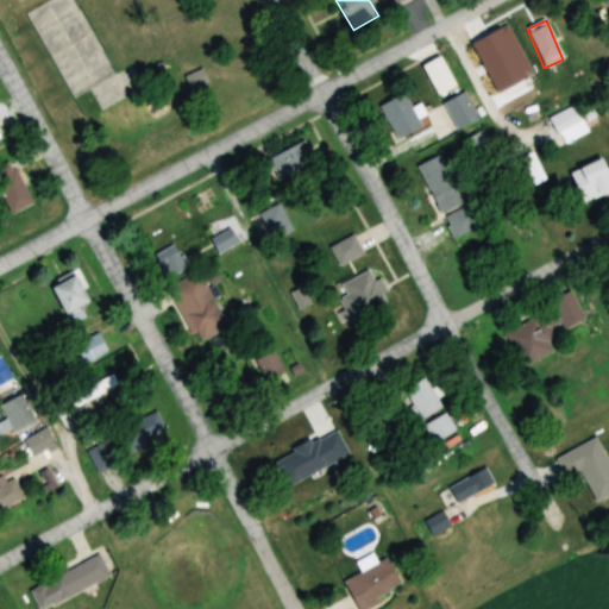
[(472,62),(482,83),(501,74),(491,54),(472,62)]
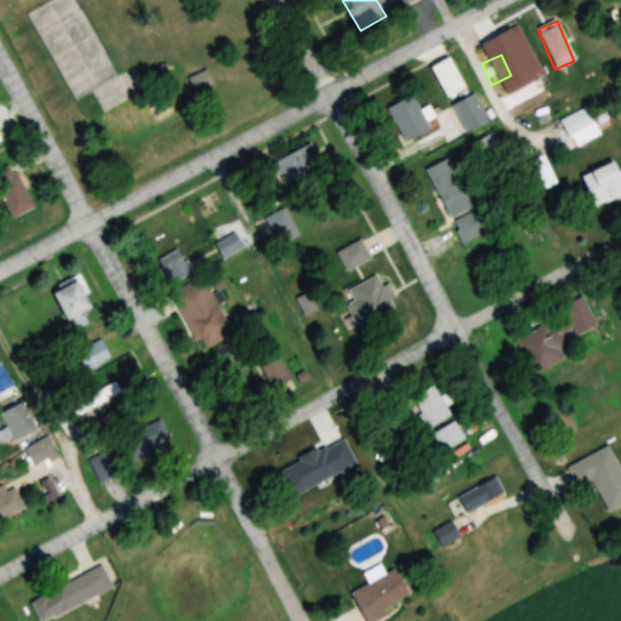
[(187,79),(193,91),(210,84),(205,72),(187,79)]
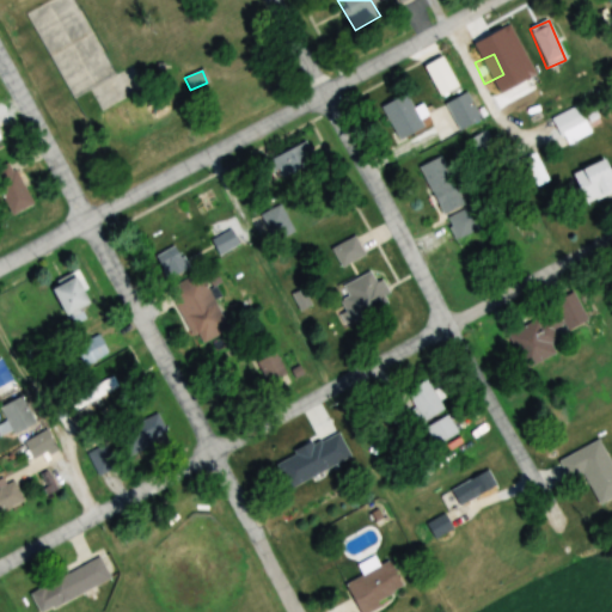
[(479,121),(466,92),(444,103),(457,130),(479,121)]
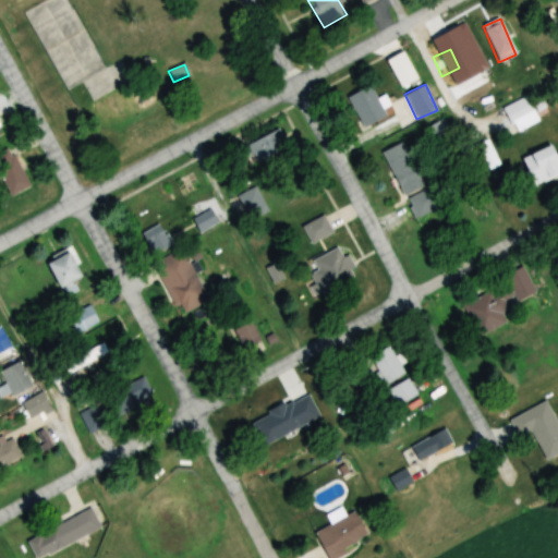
[(385,117),(370,85),(347,97),(362,129),(385,117)]
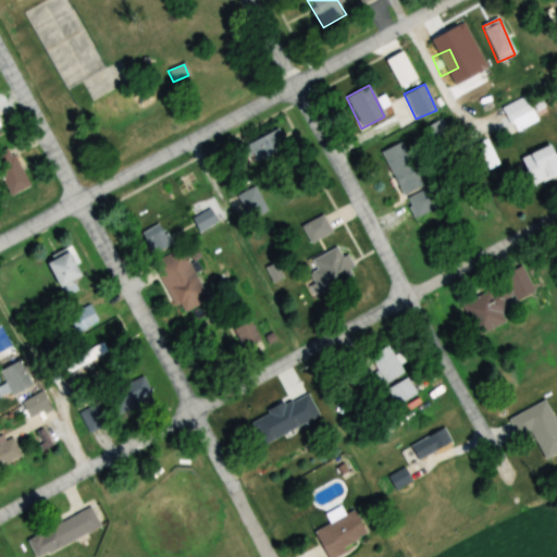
[(500,109),(509,126),(533,113),(524,97),(500,109)]
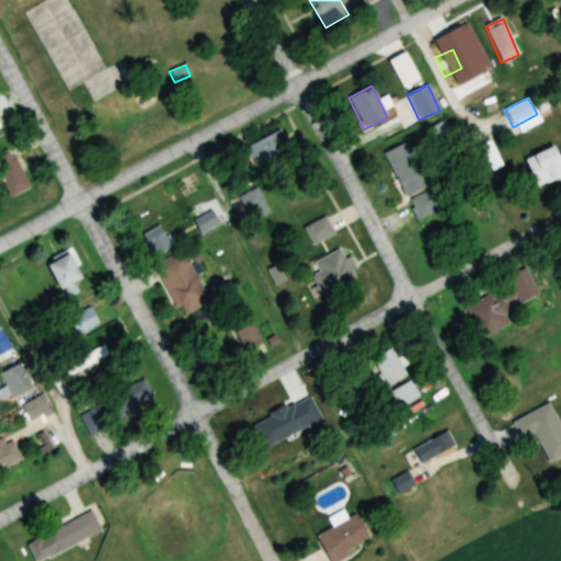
[(432,127),(437,140),(450,134),(444,121),(432,127)]
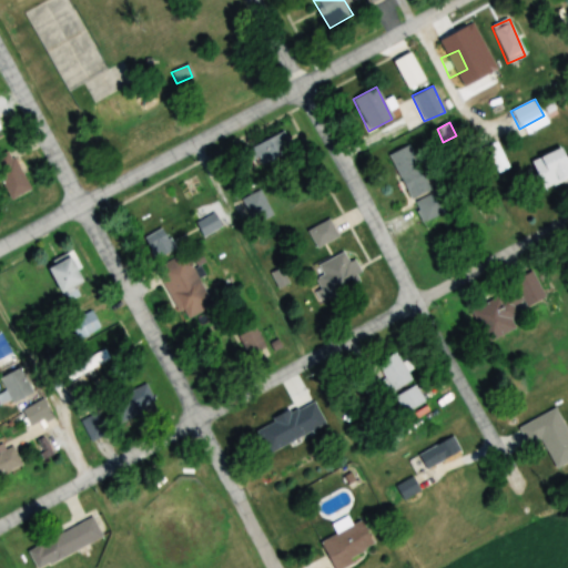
[(250,148),(259,165),(292,149),(283,131),(250,148)]
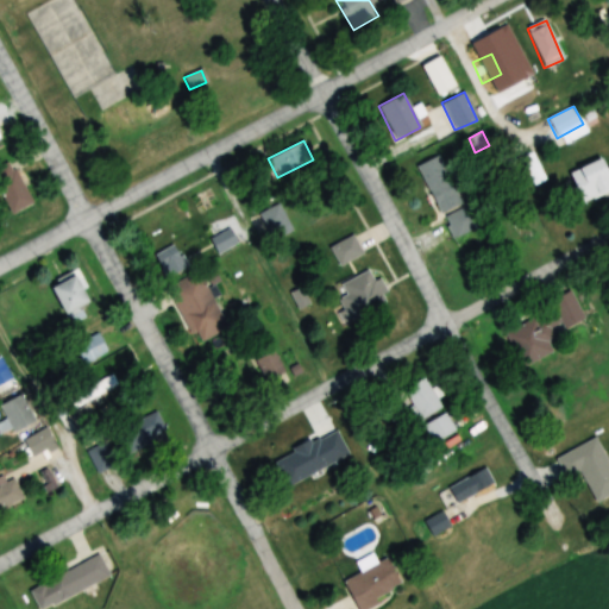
[(416,165),(439,214),(462,203),(439,155),(416,165)]
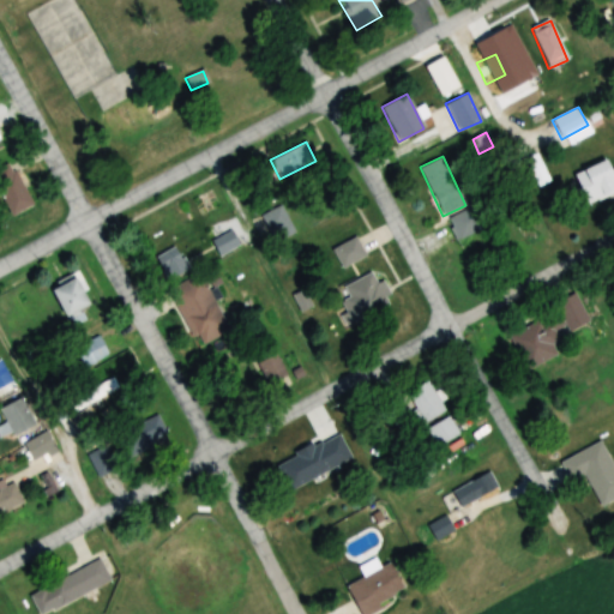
[(613,168),(608,172),(603,161),(572,175),(587,206),(613,194),(613,197),(613,168)]
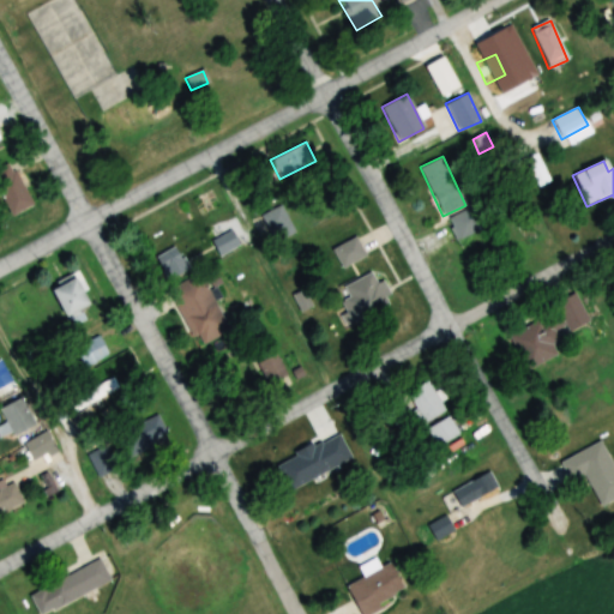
[(0,197),(10,216),(31,205),(10,163),(0,167),(0,197)]
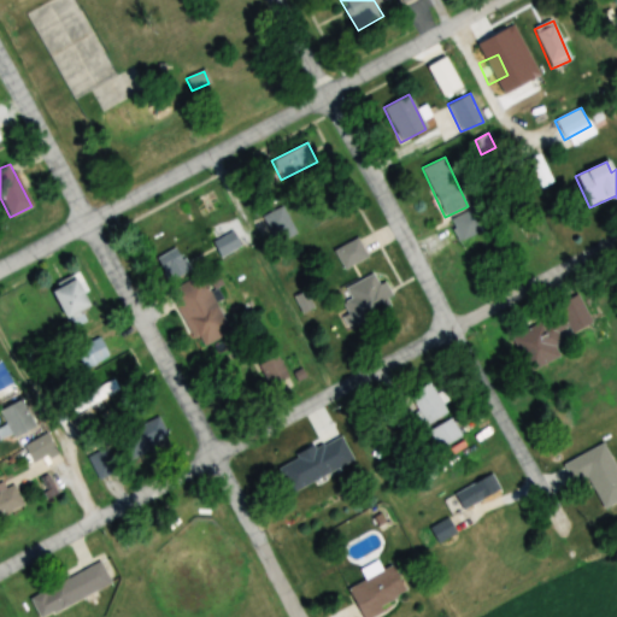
[(448,221),(459,241),(492,225),(482,204),(448,221)]
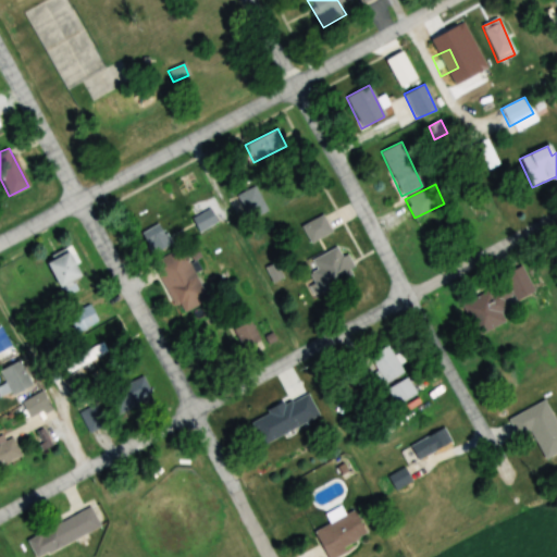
[(236,196),(248,221),(268,211),(255,186),(236,196)]
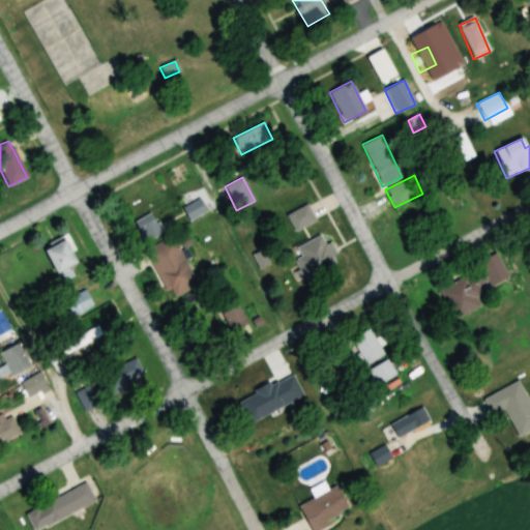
[(188,221),(206,211),(200,199),(182,208),(188,221)]
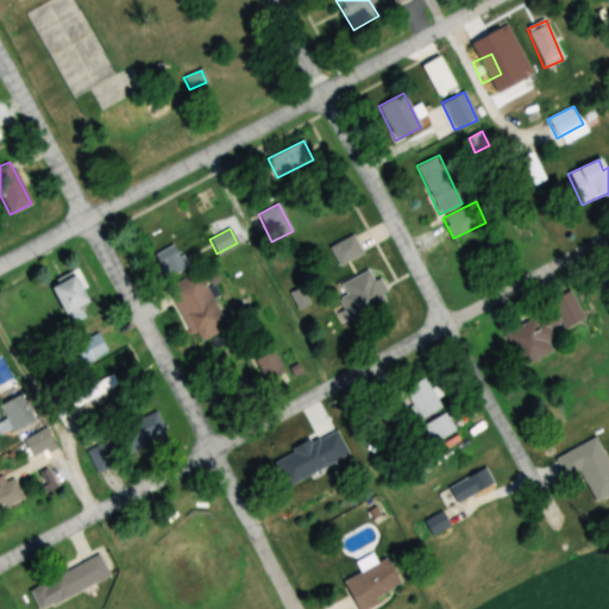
[(328,246),(338,265),(363,255),(355,236),(328,246)]
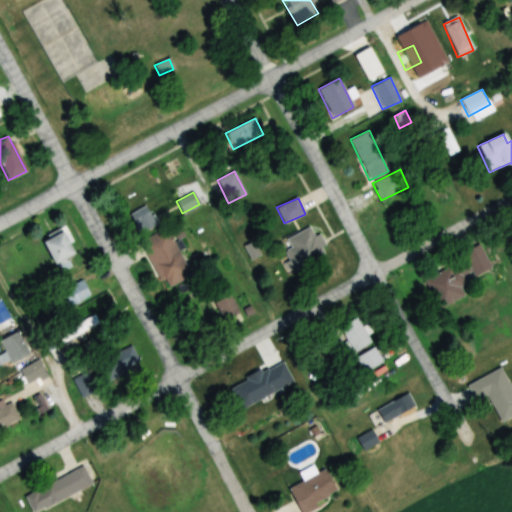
[(158,225),(147,205),(128,215),(139,235),(158,225)]
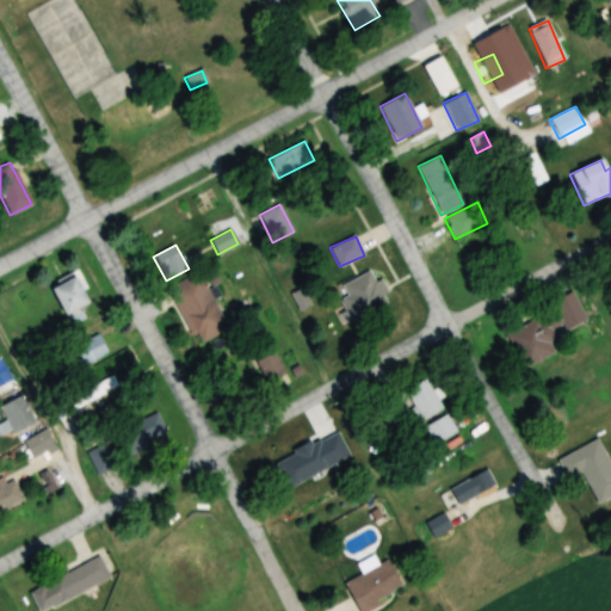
[(340,284),(346,295),(334,301),(346,323),(388,302),(377,281),(375,282),(369,270),(340,284)]
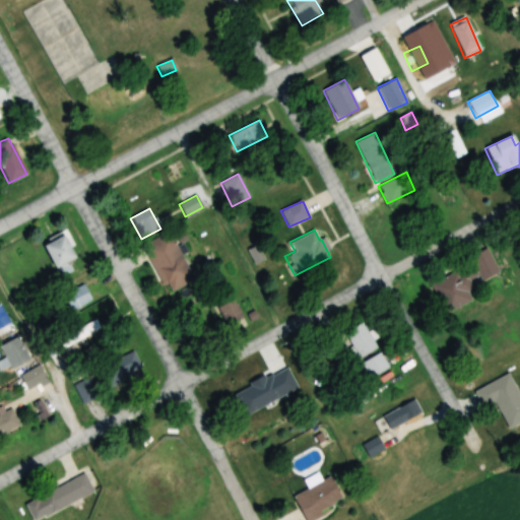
[(172,233),(144,244),(166,294),(192,282),(172,233)]
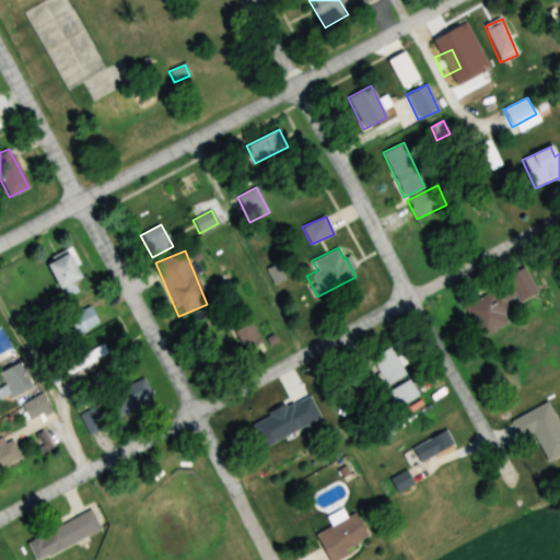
[(44,266),(58,293),(80,281),(66,254),(44,266)]
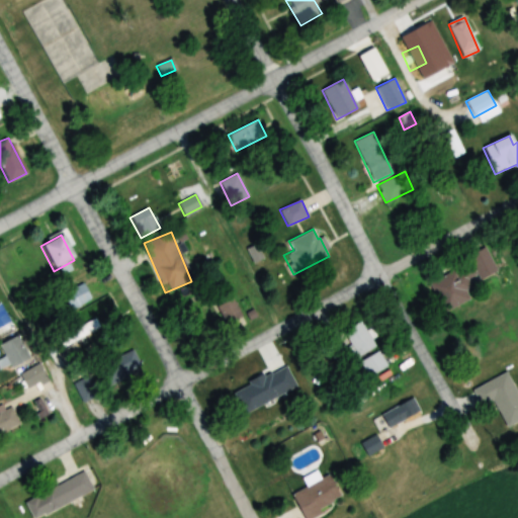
[(429,282),(443,313),(469,301),(463,288),(497,273),(486,247),(466,255),(470,264),(429,282)]
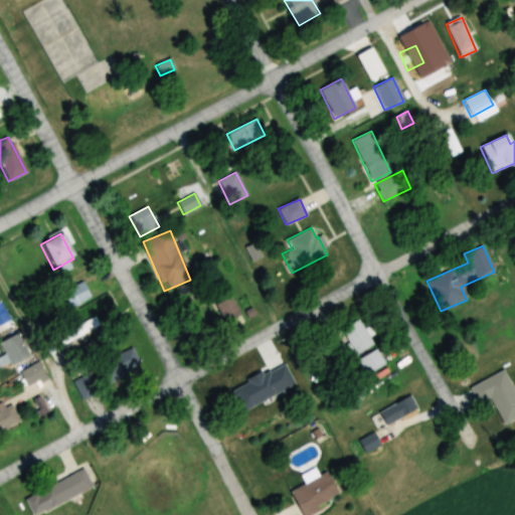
[(104,294),(96,277),(53,297),(58,307),(46,313),(48,319),(104,294)]
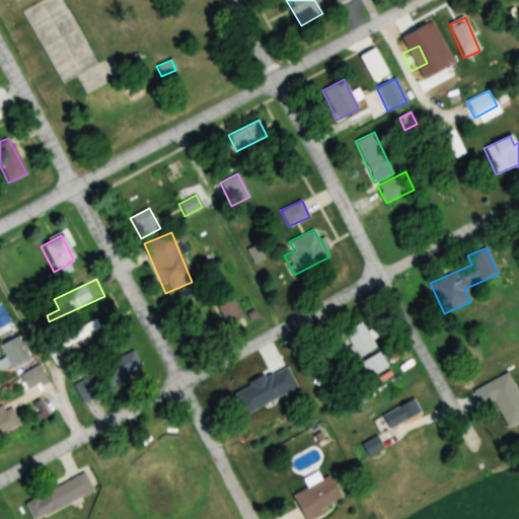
[(216,307),(226,326),(242,317),(233,298),(216,307)]
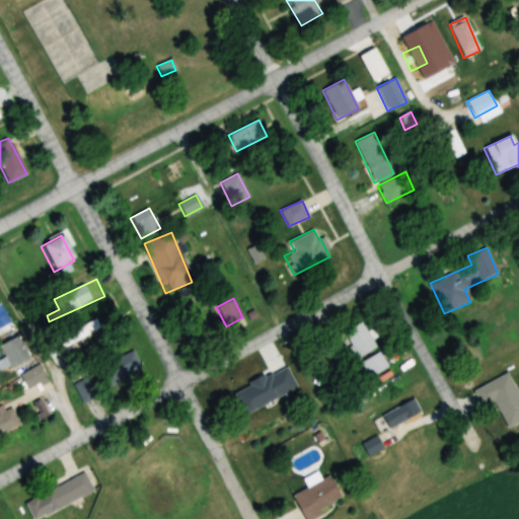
[(0,326),(9,322),(0,304),(0,326)]
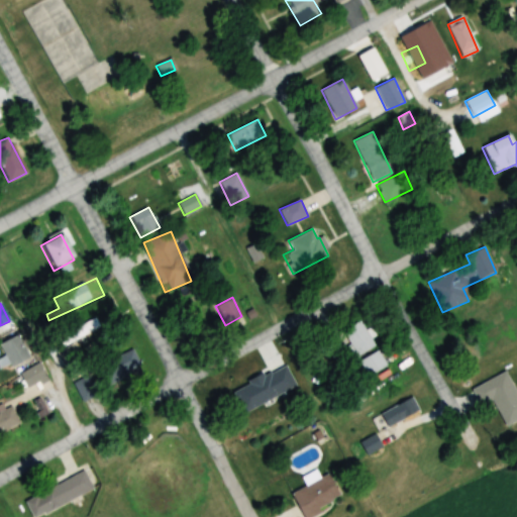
[(58,338),(63,347),(100,327),(95,318),(58,338)]
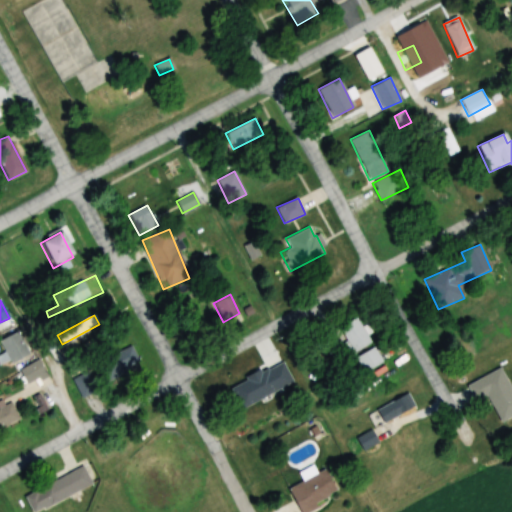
[(339,327),(352,353),(371,343),(357,317),(339,327)]
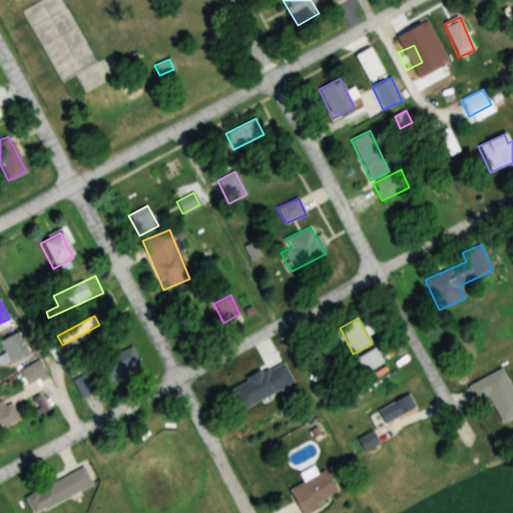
[(0,344),(11,364),(29,354),(17,332),(0,340),(0,344)]
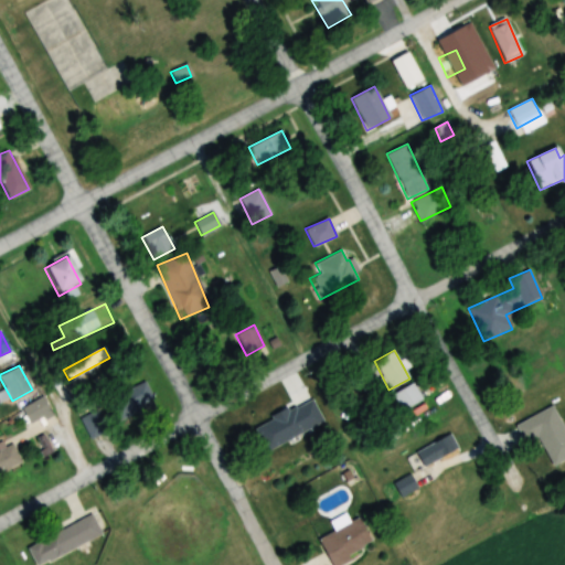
[(153,400),(144,381),(107,402),(117,420),(153,400)]
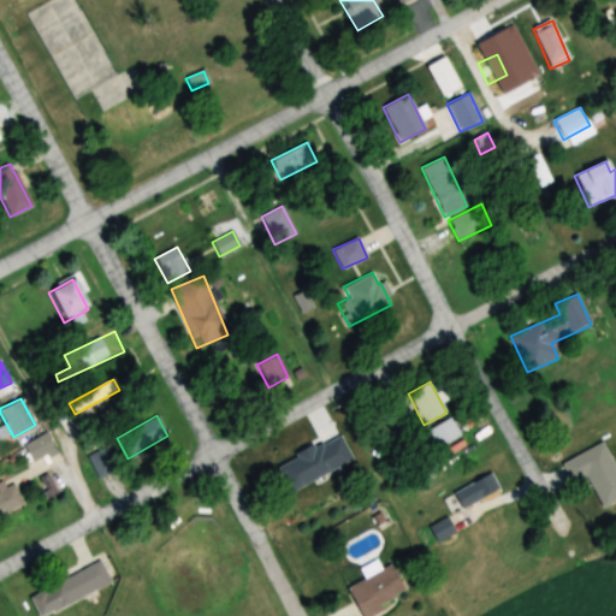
[(460,436),(450,418),(427,430),(437,448),(460,436)]
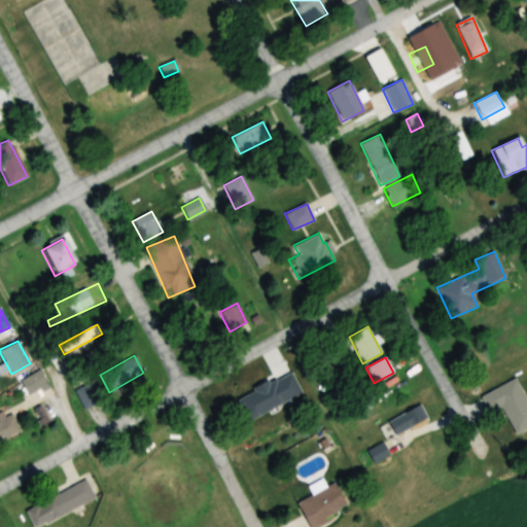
[(20,381),(28,396),(48,386),(40,370),(20,381)]
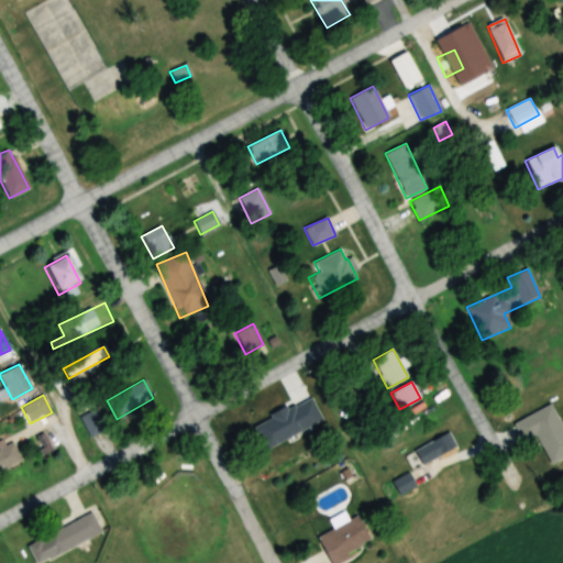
[(536,434),(549,464),(562,457),(562,427),(553,405),(514,421),(521,440),(536,434)]
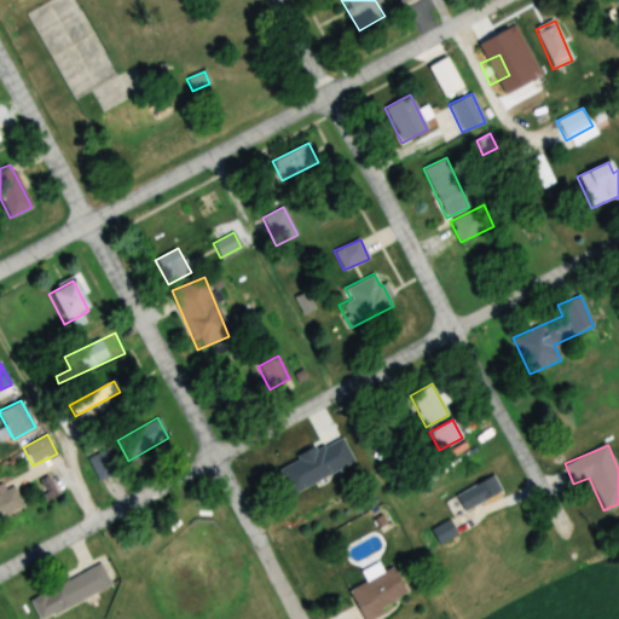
[(110,464),(105,451),(90,457),(94,470),(110,464)]
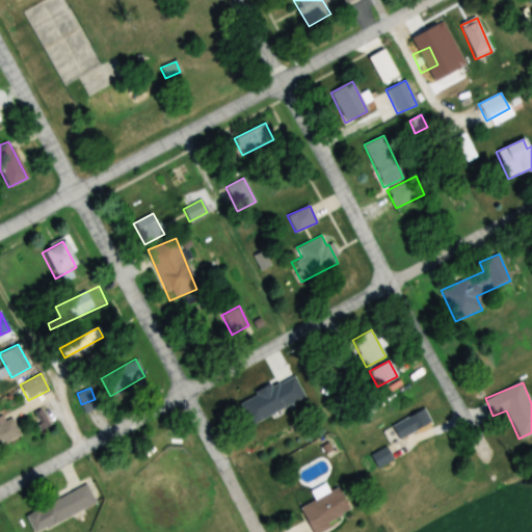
[(268,425),(249,390),(232,399),(249,434),(268,425)]
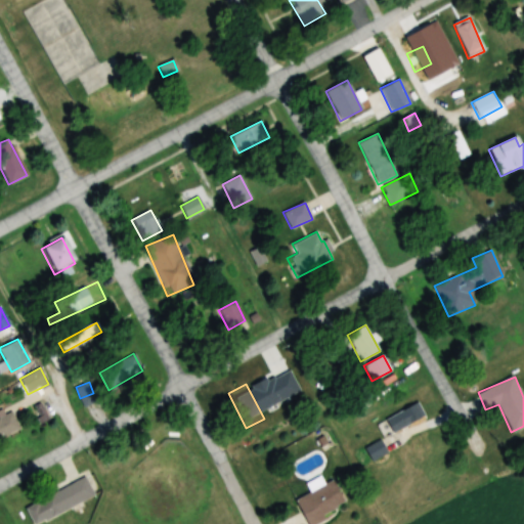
[(385,421),(393,434),(425,415),(417,401),(385,421)]
